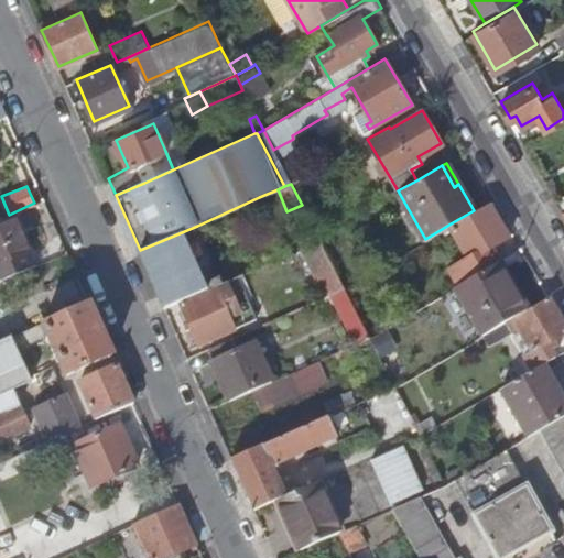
[(458,283),(495,263),(487,249),(508,236),(488,201),(474,210),(451,223),(469,255),(449,267),(458,283)]
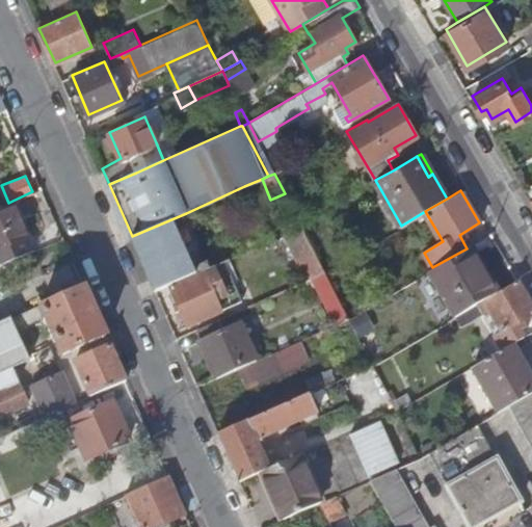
[(0,261),(33,246),(12,201),(8,203),(0,206),(0,261)]
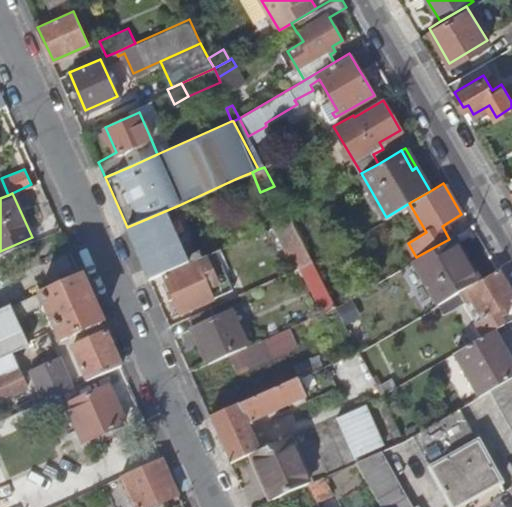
[(127,227),(150,277),(196,258),(201,255),(198,249),(186,254),(181,243),(193,237),(179,205),(127,227)]
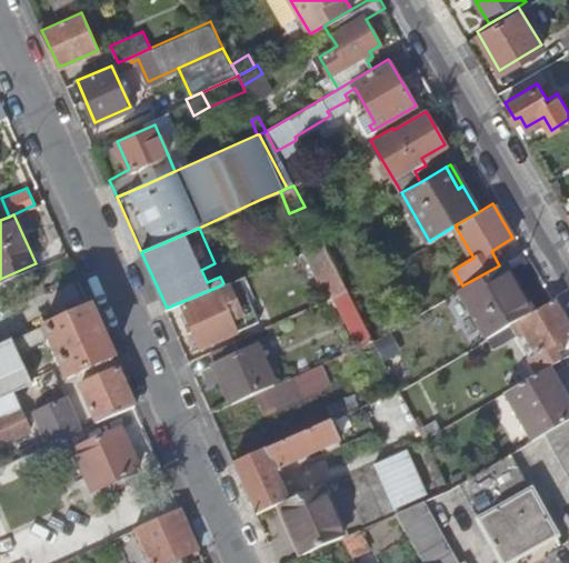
[(359,347),(372,339),(321,239),(307,247),(330,297),(332,295),(359,347)]
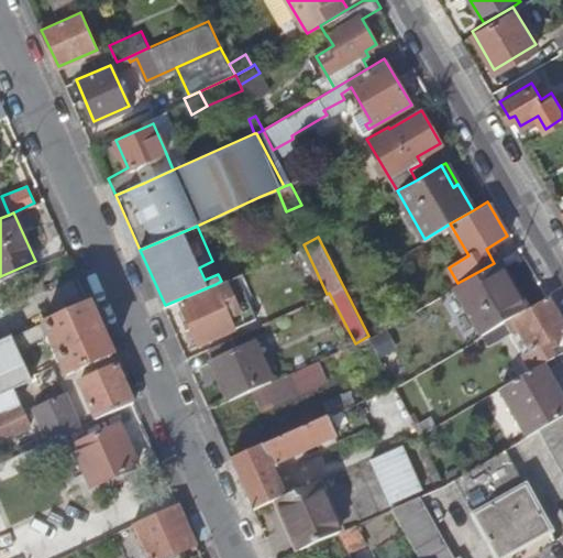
[(455,285),(483,332),(520,310),(509,291),(514,288),(497,261),(494,263),(457,283),(455,285)]
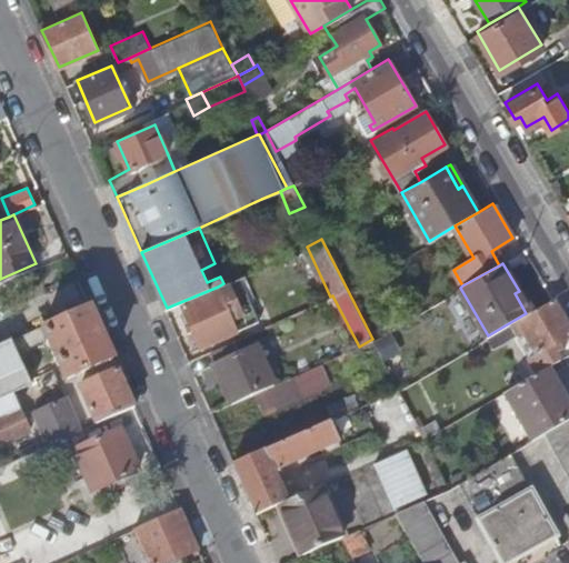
[(218,287),(218,288),(182,305),(200,344),(258,319),(242,287),(248,284),(243,274),(223,283),(218,287)]
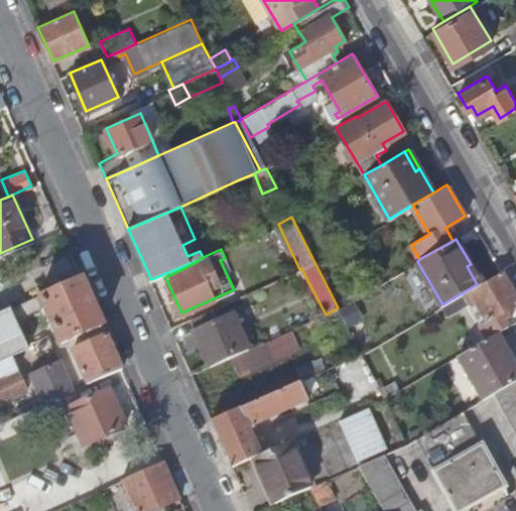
[(506,308),(515,302),(515,291),(503,269),(477,284),(442,304),(447,312),(468,300),(470,304),(475,300),(486,320),(480,323),(488,336),(498,330),(508,325),(503,316),(509,313),(506,308)]
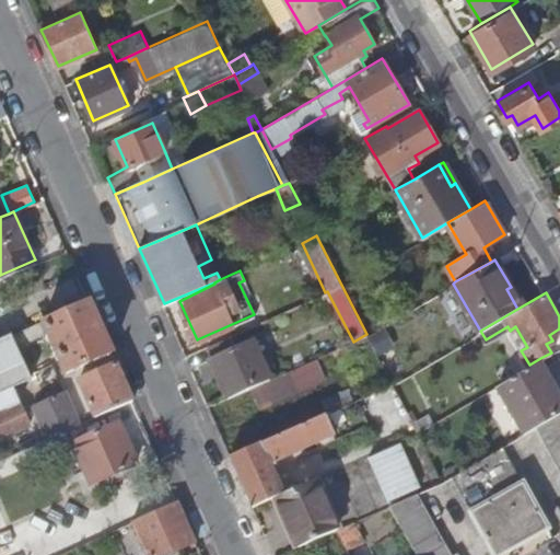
[(113,349),(90,297),(43,318),(66,370),(113,349)]
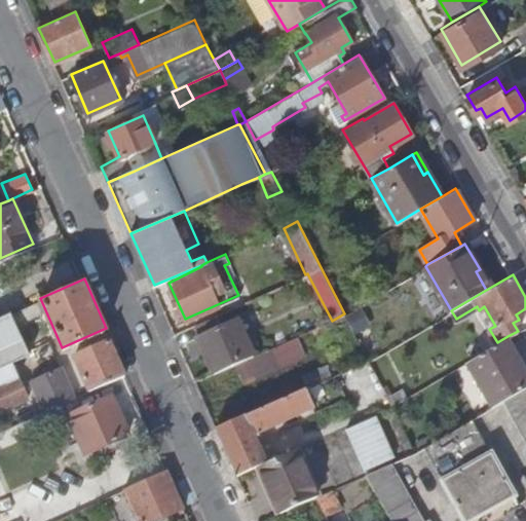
[(9,312),(14,324),(31,317),(26,304),(9,312)]
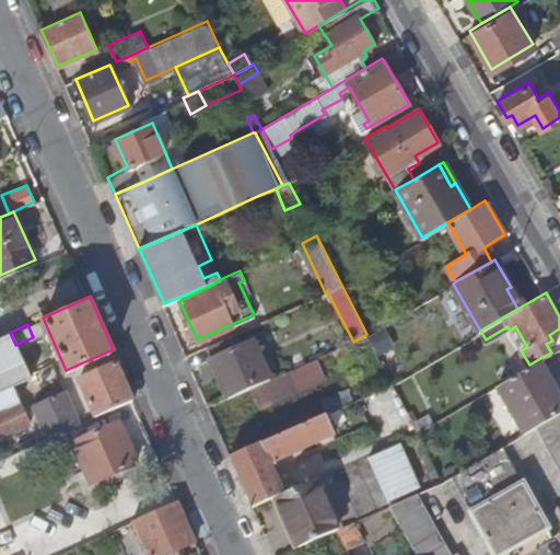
[(0,435),(30,423),(20,401),(36,393),(27,372),(15,345),(10,333),(0,336),(0,435)]
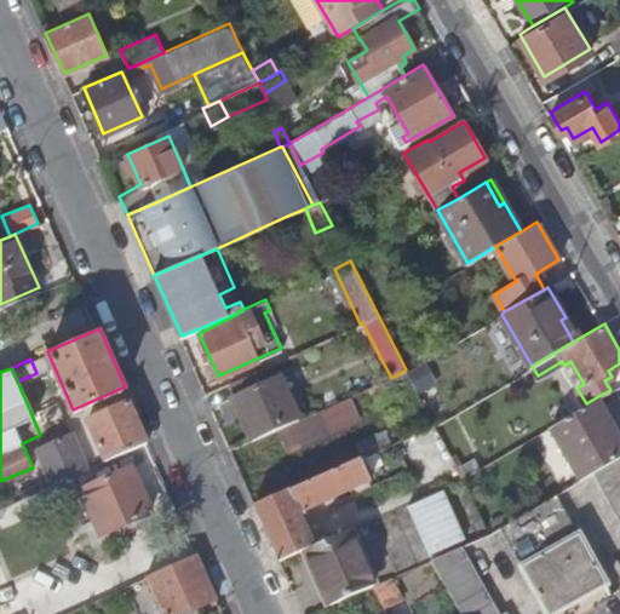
[(253,437),(300,417),(281,376),(258,384),(252,372),(231,380),(237,394),(235,396),(253,437)]
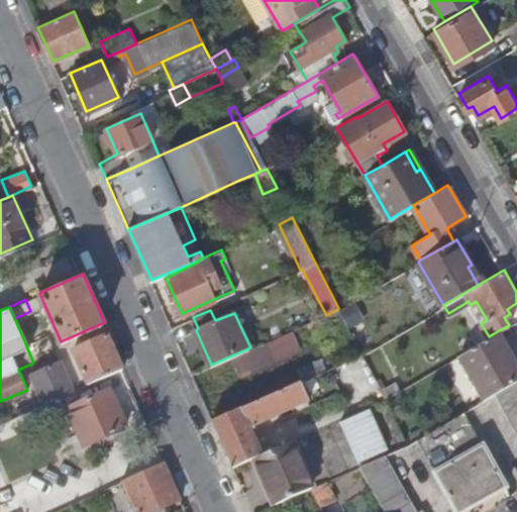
[(516,379),(516,361),(499,330),(489,336),(459,354),(485,398),(495,393),(516,379)]
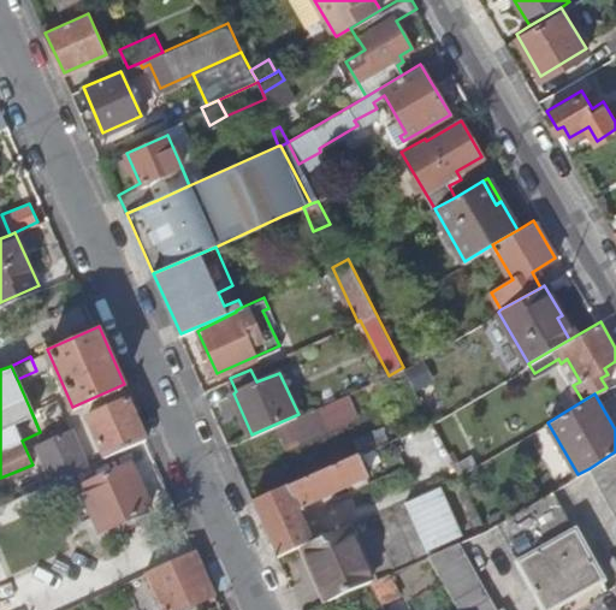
[(147,437),(129,396),(87,414),(105,456),(147,437)]
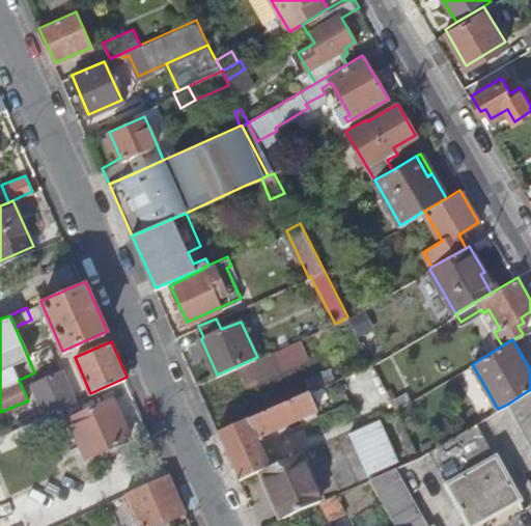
[(75,399),(61,369),(31,383),(45,413),(75,399)]
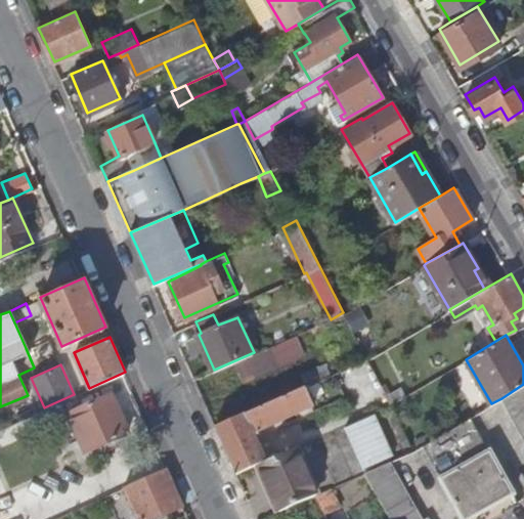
[(523,384),(501,398),(523,438),(523,384)]
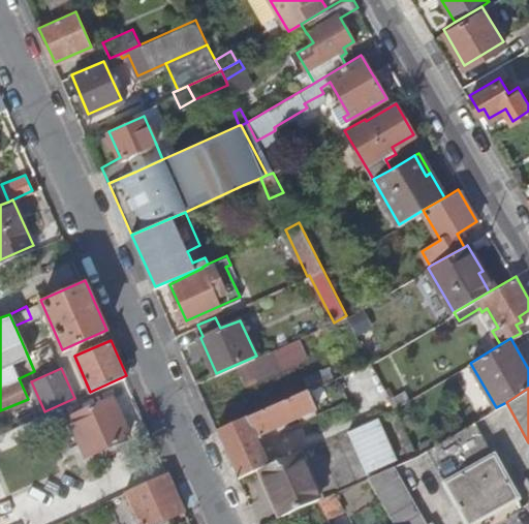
[(218,429),(239,475),(262,465),(269,462),(256,434),(317,407),(309,389),(218,429)]
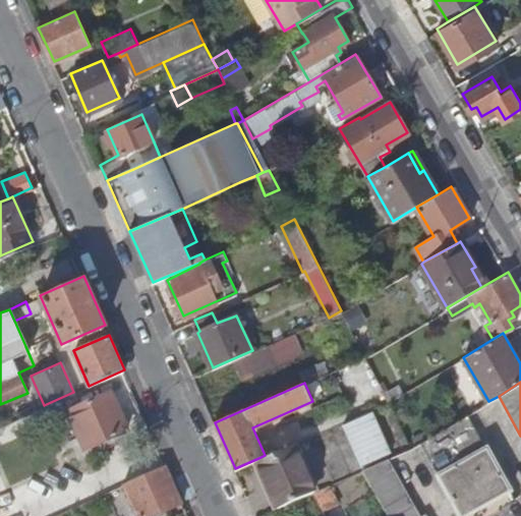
[(111,390),(69,408),(85,446),(127,427),(111,390)]
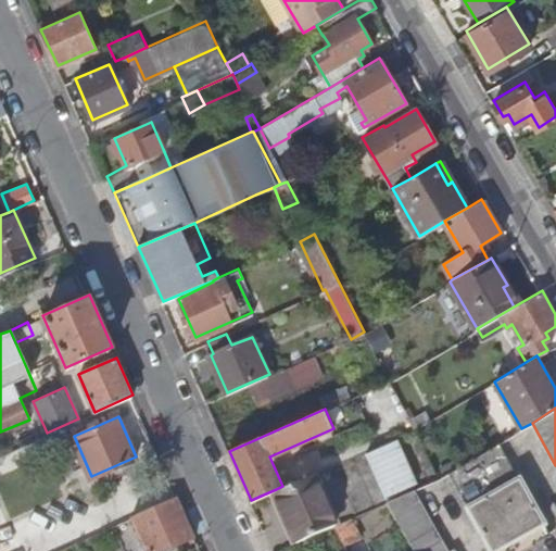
[(386,497),(417,483),(396,438),(366,452),(386,497)]
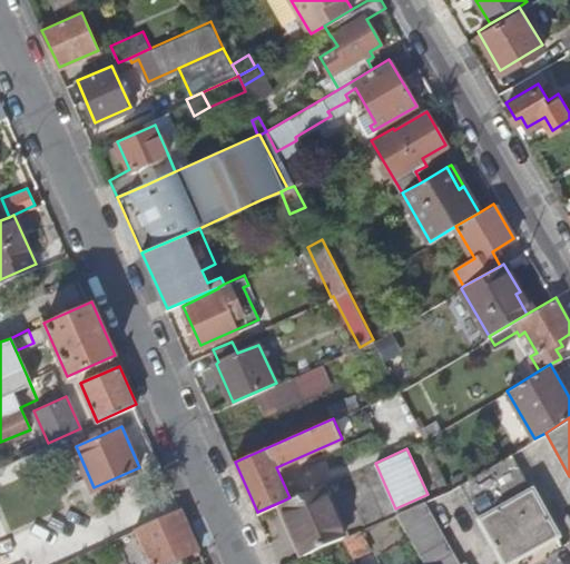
[(521,563),(562,542),(512,452),(459,482),(504,563),(521,563)]
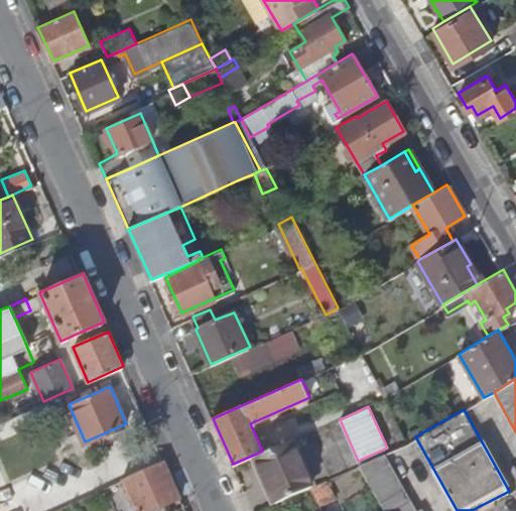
[(310,486),(290,438),(262,451),(256,454),(276,500),(310,486)]
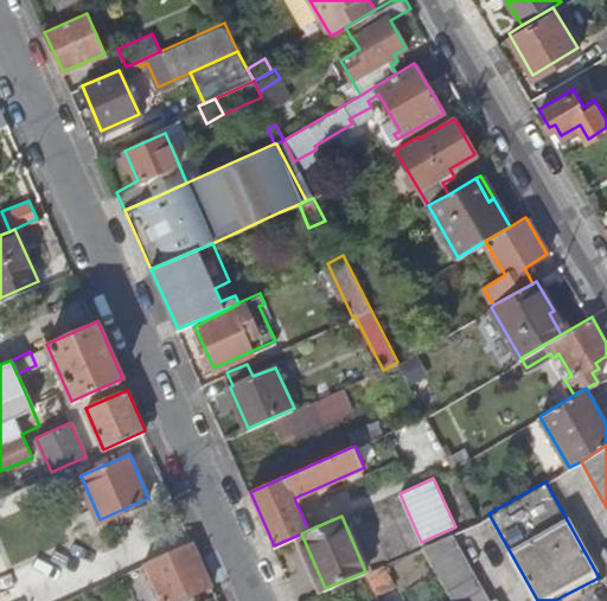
[(452,600),(498,600),(496,595),(489,600),(452,532),(422,547),(452,600)]
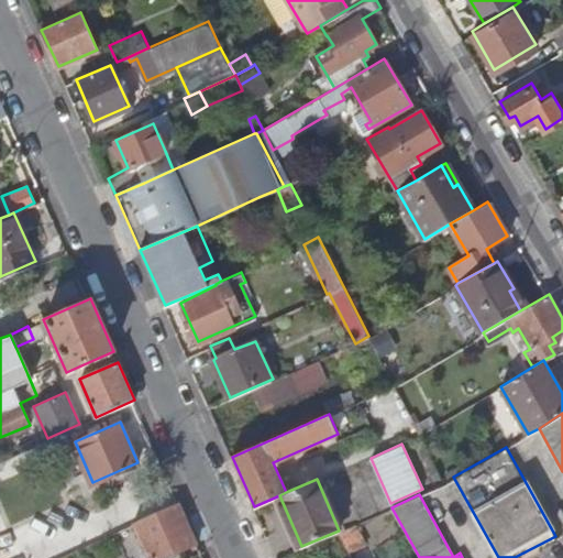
[(156,557),(197,540),(179,501),(133,522),(148,557),(156,557)]
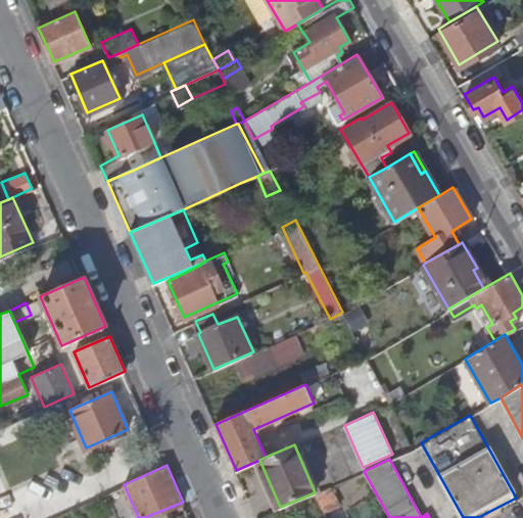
[(315,492),(325,512),(338,503),(329,486),(315,492)]
